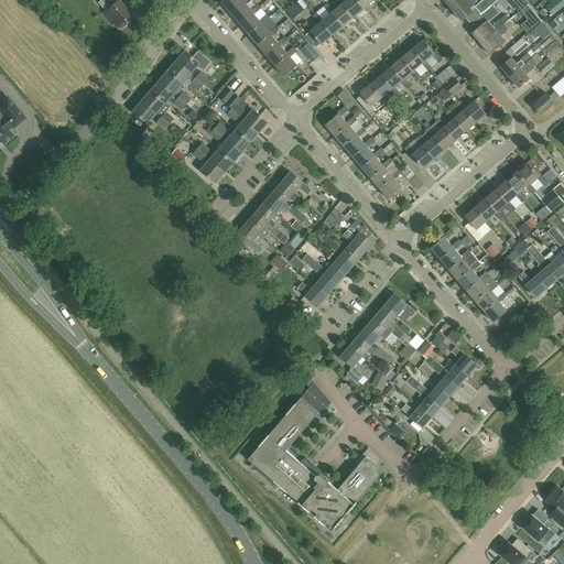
[(107,0),(112,7),(105,12),(118,28),(118,26),(119,29),(122,29),(127,24),(128,21),(126,20),(132,14),(120,0),(107,0)]
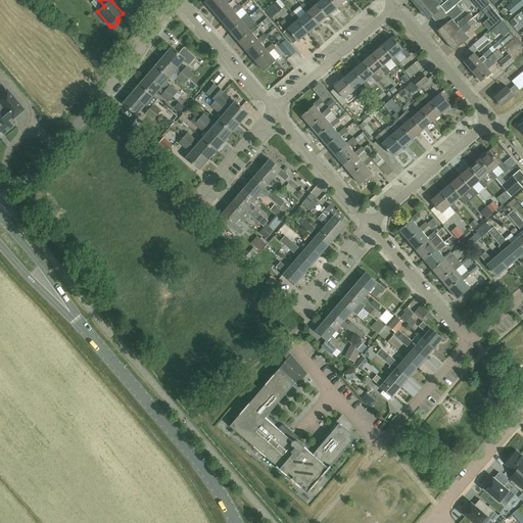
[(206,0),(204,2),(214,12),(226,1),(224,0),(206,0)]
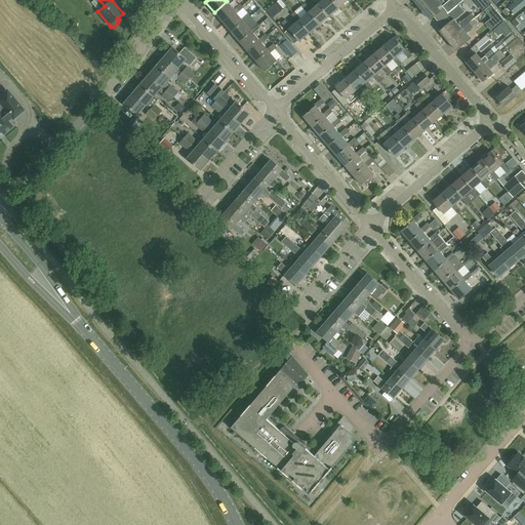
[(225,0),(227,1),(214,12),(223,22),(235,11),(233,9),(228,3),(231,0),(225,0)]
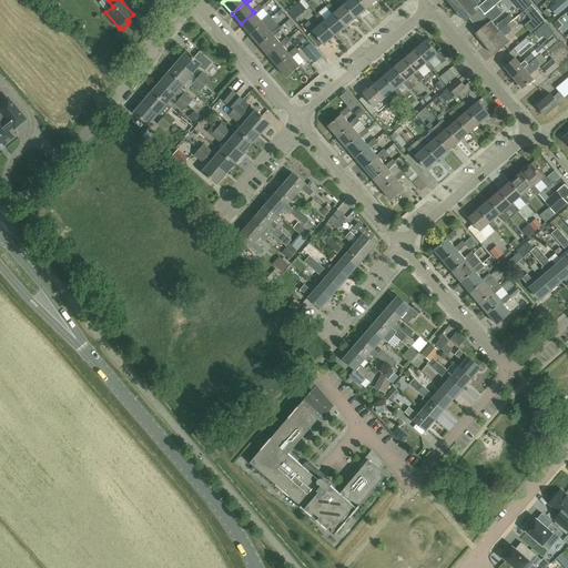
[(348,0),(346,2),(344,0),(336,0),(342,6),(344,4),(356,18),(366,9),(358,0),(348,0)]
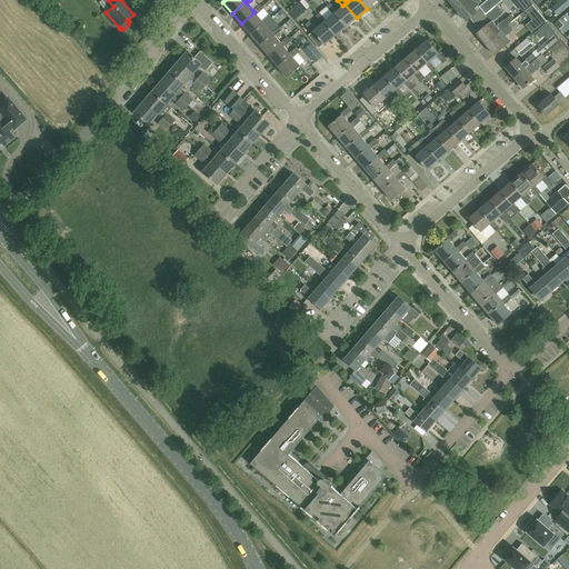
[(448,0),(457,11),(468,1),(467,0),(448,0)]
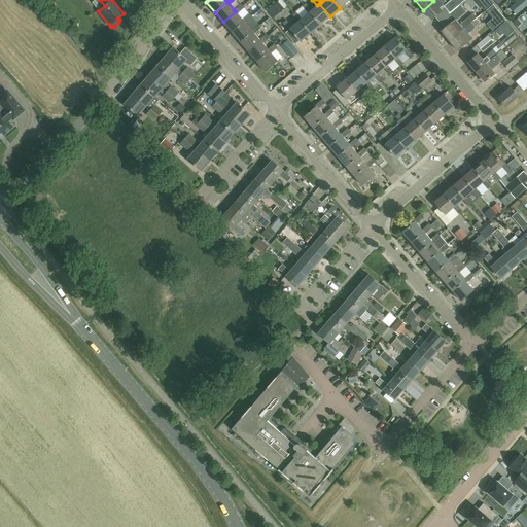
[(434,0),(433,1),(423,10),(431,20),(442,11),(438,7),(446,1),(444,0),(434,0)]
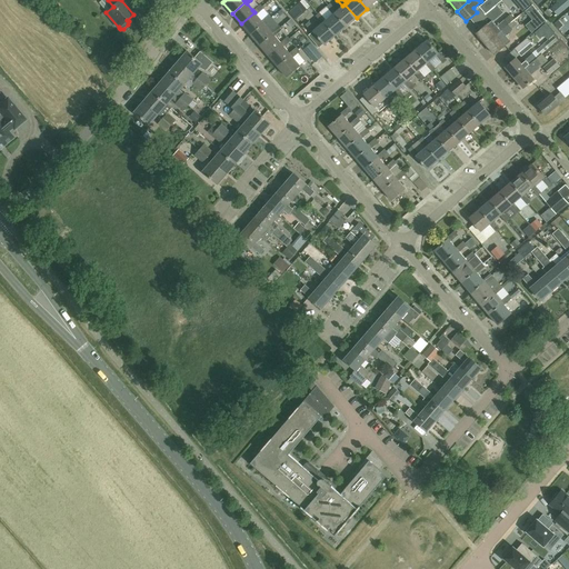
[(486,13),(501,0),(487,0),(480,7),(486,13)]
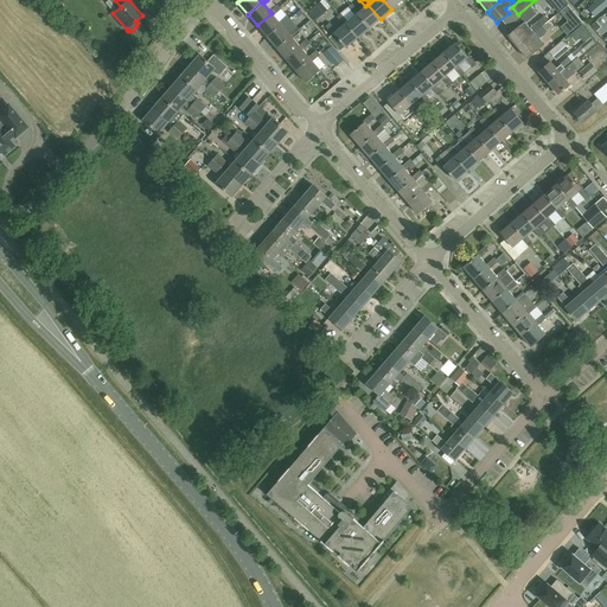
[(561,0),(548,0),(558,12),(566,5),(561,0)]
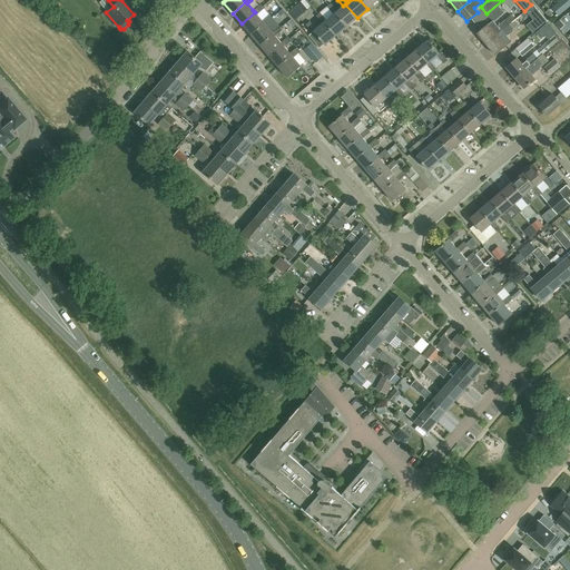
[(559,16),(569,6),(569,0),(562,0),(552,9),(559,16)]
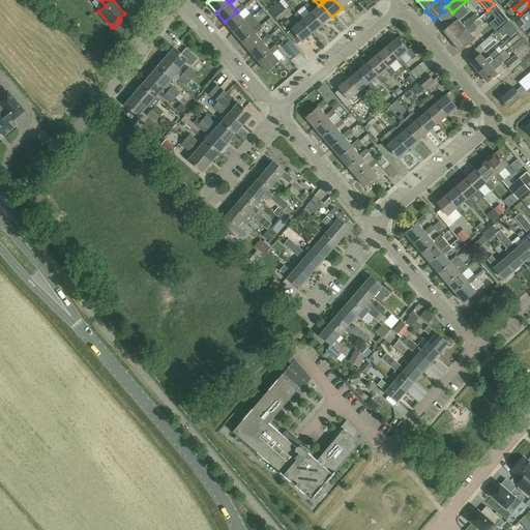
[(225,22),(233,32),(245,22),(243,20),(238,13),(245,7),(242,4),(235,9),(237,11),(225,22)]
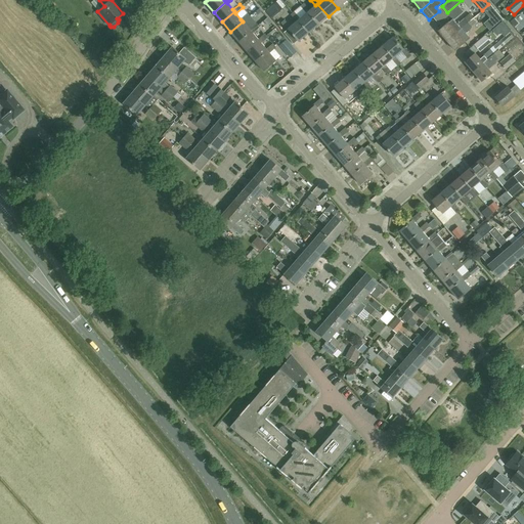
[(310,10),(305,4),(301,7),(306,13),(308,12),(318,25),(329,16),(317,4),(315,5),(310,10)]
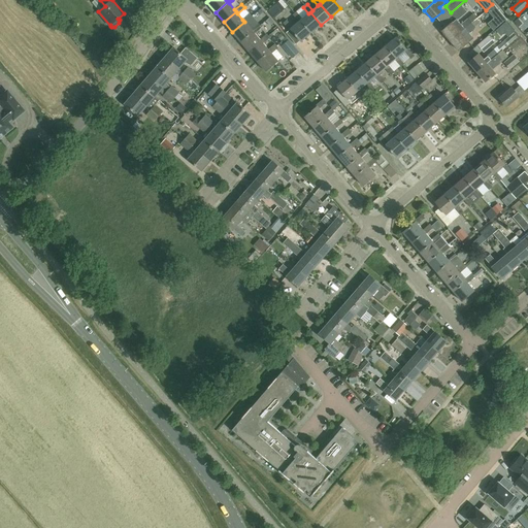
[(488,10),(494,19),(499,24),(505,20),(493,5),(488,10)]
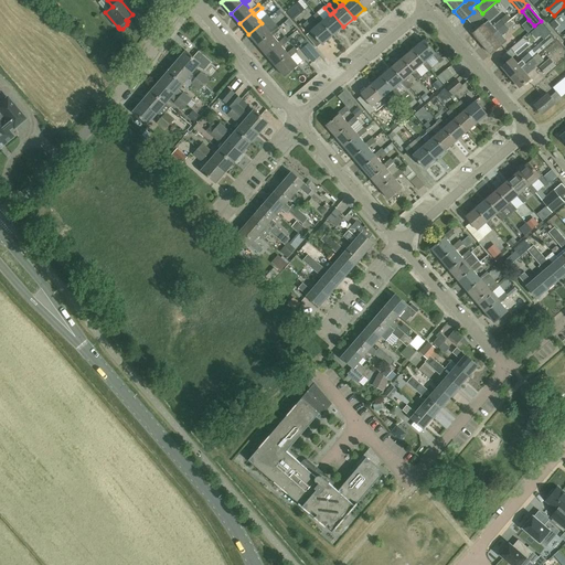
[(481,44),(503,25),(509,21),(505,17),(500,21),(492,28),(489,23),(499,14),(492,8),(482,17),(487,22),(484,25),(483,24),(472,34),(481,44)]
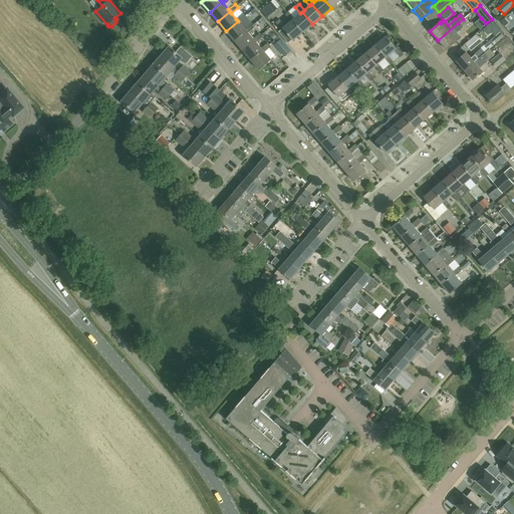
[(292,20),(303,32),(312,24),(302,12),(300,13),(294,18),(289,12),(285,15),(290,21),(292,20)]
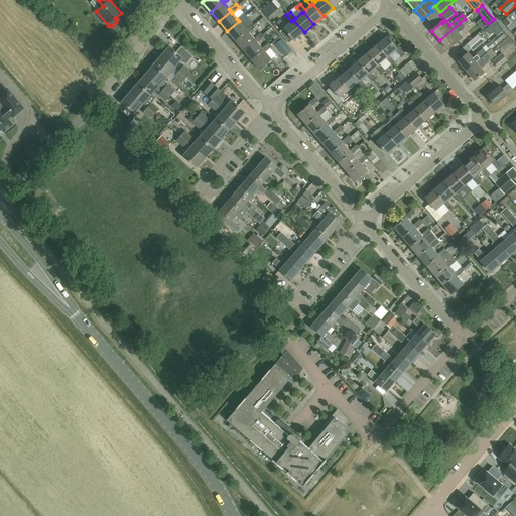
[(244,14),(237,19),(239,21),(227,31),(235,40),(247,30),(246,28),(240,22),(247,17),(244,14)]
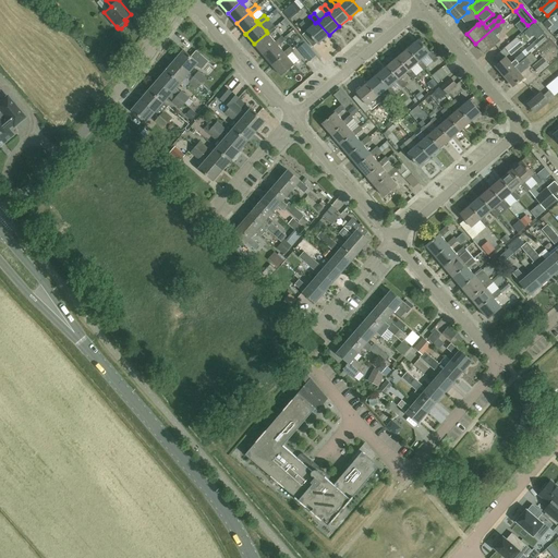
[(310,28),(304,22),(300,25),(306,33),(303,36),(313,48),(318,44),(329,35),(317,22),(315,23),(310,28)]
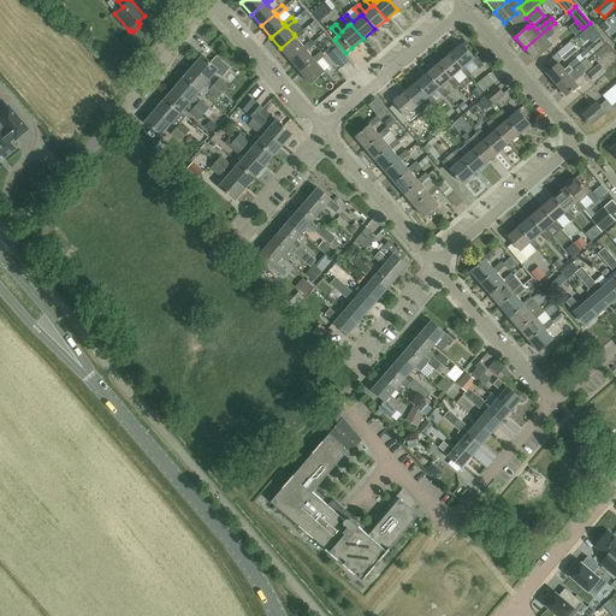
[(591,24),(584,31),(588,37),(593,43),(600,36),(591,24)]
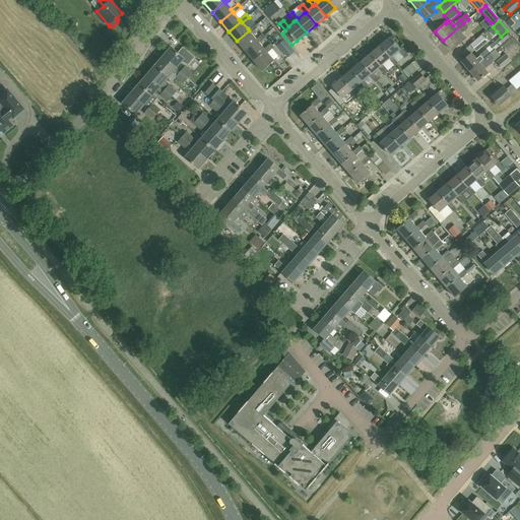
[(257,41),(256,39),(251,33),(257,26),(254,23),(248,28),(249,30),(237,41),(245,51),(257,41)]
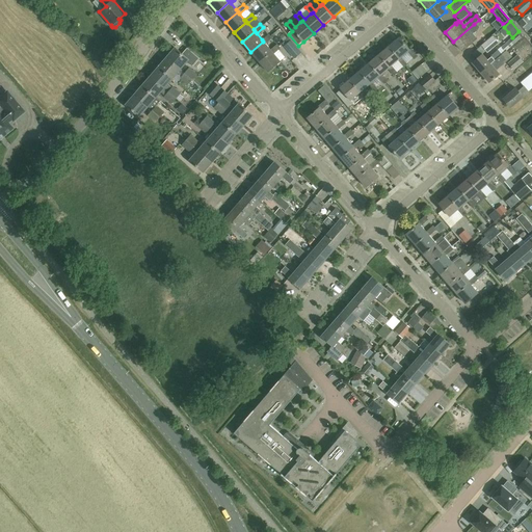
[(472,43),(468,38),(479,29),(474,24),(453,42),(461,52),(472,43)]
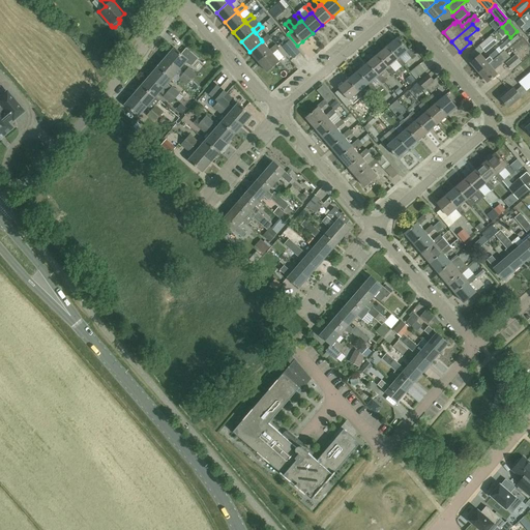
[(486,38),(495,30),(490,25),(480,33),(486,38)]
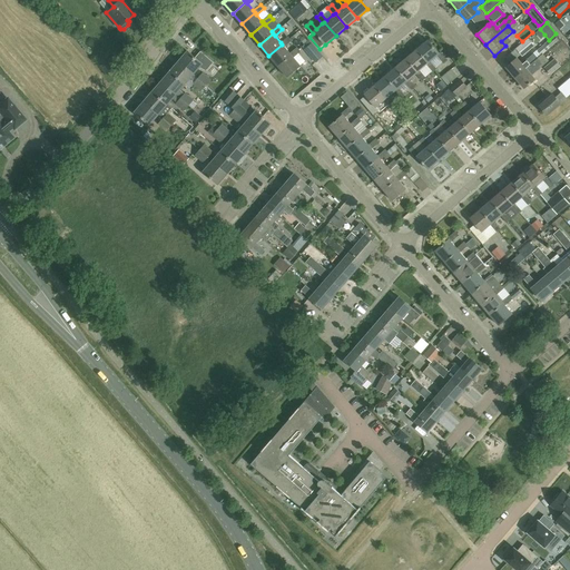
[(287,37),(281,42),(282,45),(268,56),(277,66),(291,55),(290,53),(283,46),(291,40),(287,37)]
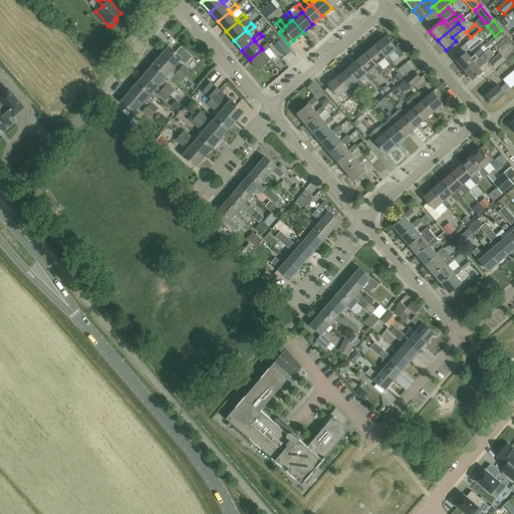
[(456,61),(464,71),(488,50),(502,37),(499,33),(485,46),(471,58),(466,52),(456,61)]
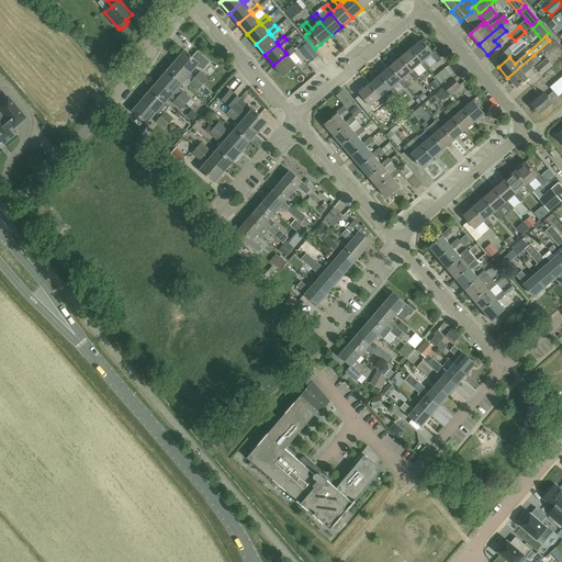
[(435,52),(433,53),(422,40),(412,48),(423,62),(425,60),(431,55),(437,63),(441,59),(435,52)]
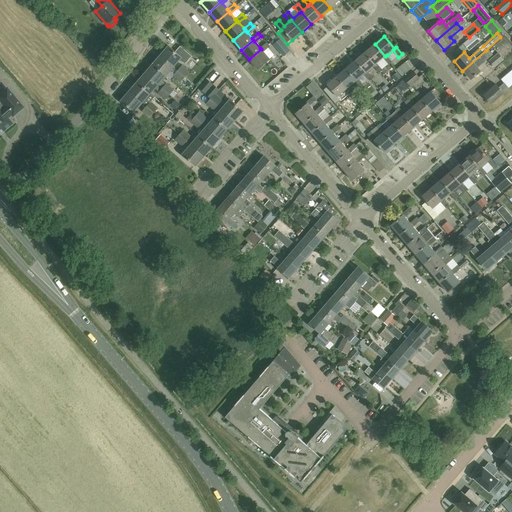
[(468,52),(478,43),(473,37),(463,45),(468,52)]
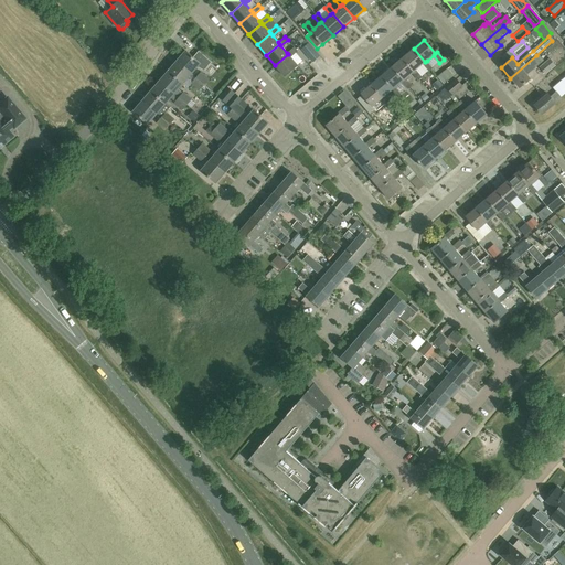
[(308,43),(301,49),(312,62),(319,56),(308,43)]
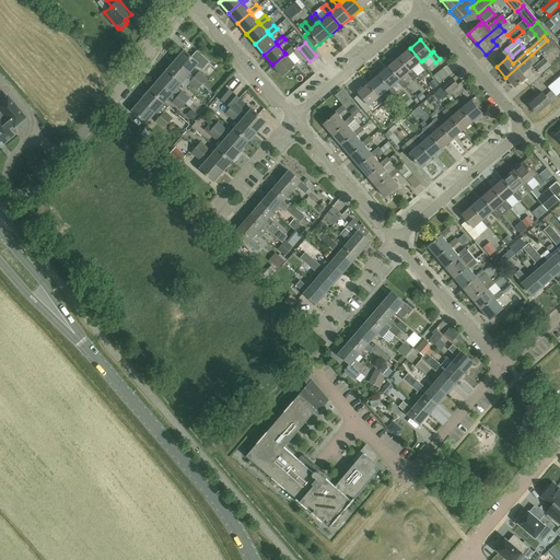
[(286,54),(272,65),(282,76),(294,65),(288,56),(294,50),(291,46),(284,53),(286,54)]
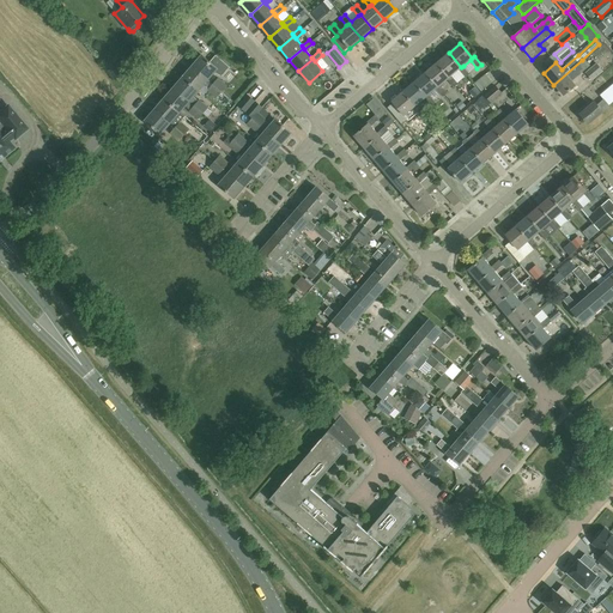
[(450,77),(451,76),(459,70),(466,78),(469,74),(463,66),(461,67),(449,53),(437,62),(450,77)]
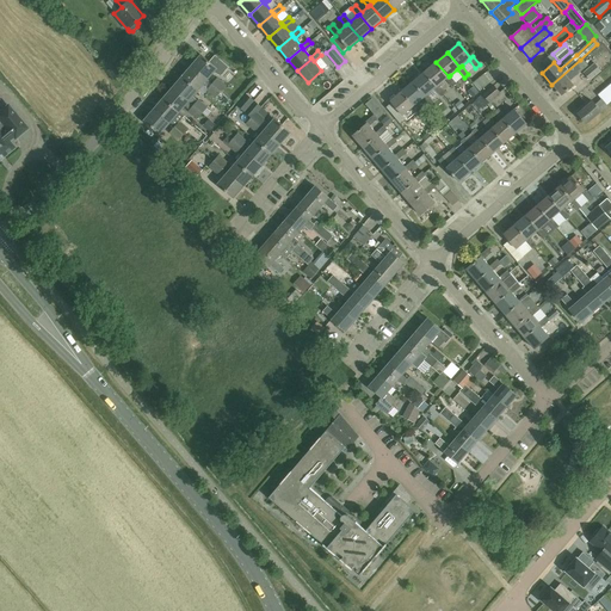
[(215,55),(209,62),(202,55),(192,67),(207,80),(214,73),(221,76),(229,67),(215,55)]
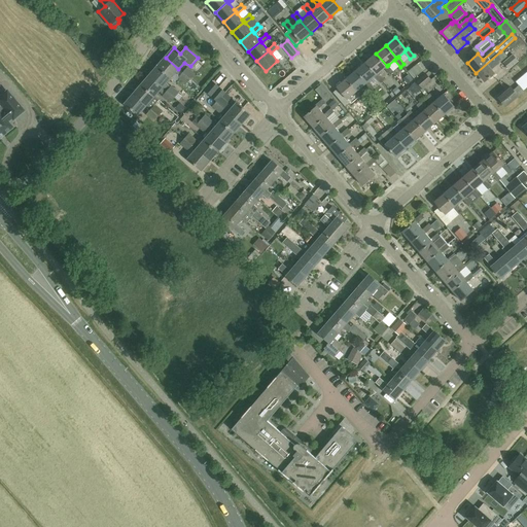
[(491,70),(505,58),(500,51),(476,73),(484,82),(494,73),(491,70)]
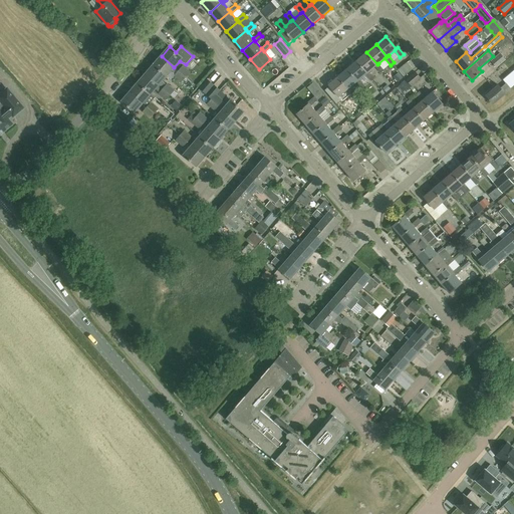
[(380,73),(384,70),(378,63),(377,64),(366,52),(357,60),(367,72),(369,71),(375,66),(380,73)]
